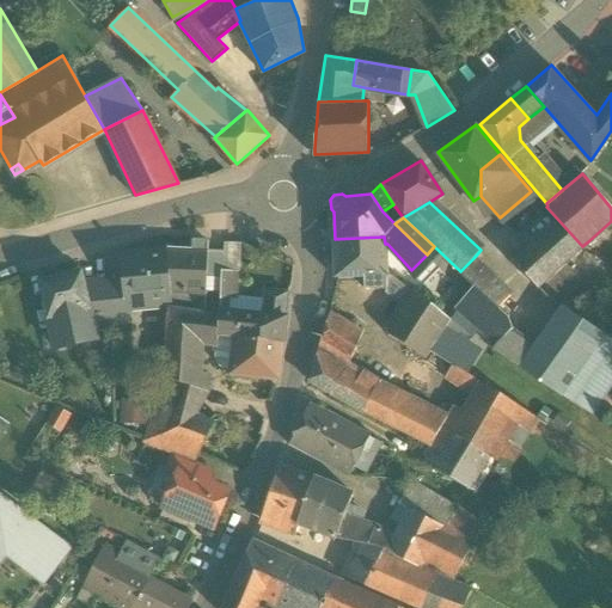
[(538,286),(582,246),(558,220),(514,259),(538,286)]
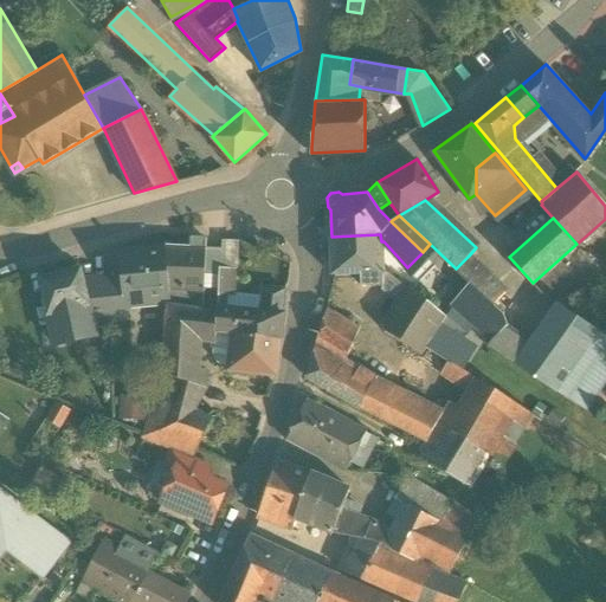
[(331,272),(355,272),(380,271),(382,271),(382,269),(381,241),(380,234),(331,237),(330,237),(331,272)]
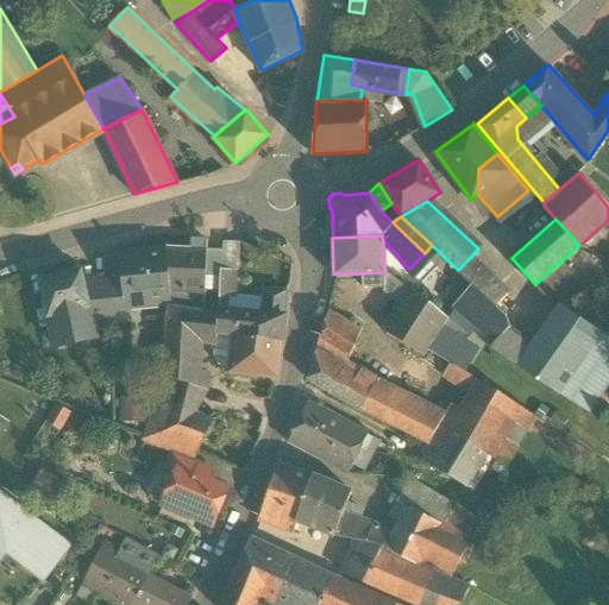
[(164,250),(169,290),(205,291),(207,247),(206,247),(206,238),(192,237),(190,246),(164,245),(164,250)]
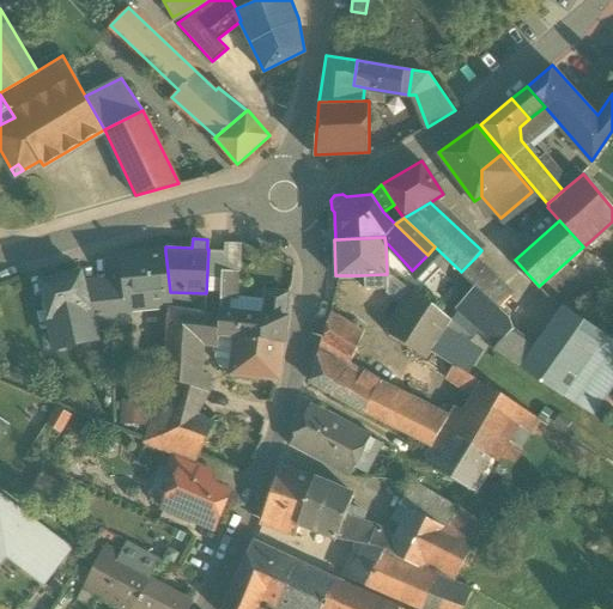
[(222,269),(236,270),(238,242),(223,241),(222,269)]
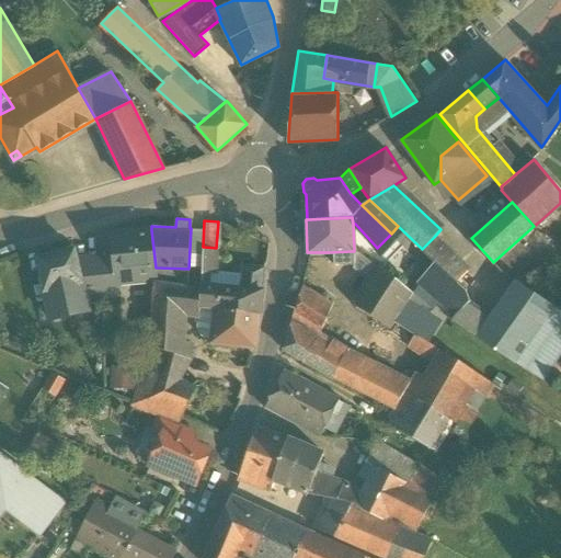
[(138,275),(156,274),(156,268),(151,230),(113,234),(114,253),(116,277),(118,276),(123,276),(127,282),(135,281),(138,275)]
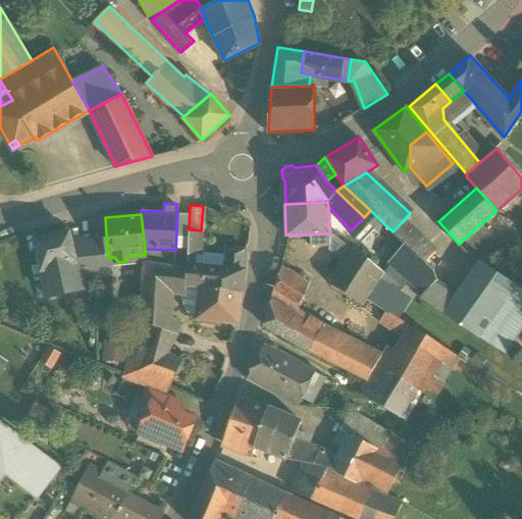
[(435,251),(404,220),(393,231),(406,243),(425,262),(435,251)]
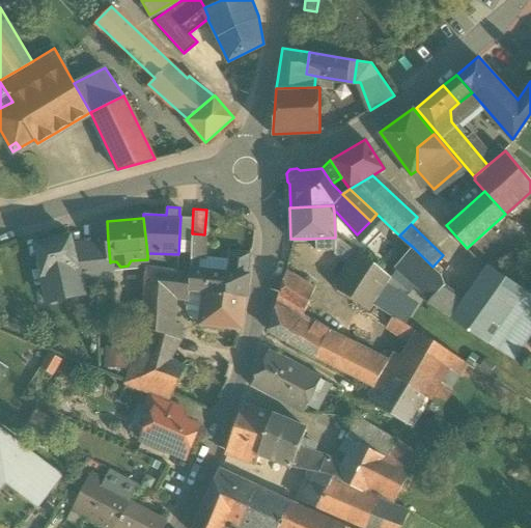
[(34,242),(47,295),(68,289),(64,269),(76,266),(78,266),(76,258),(73,244),(71,233),(34,242)]
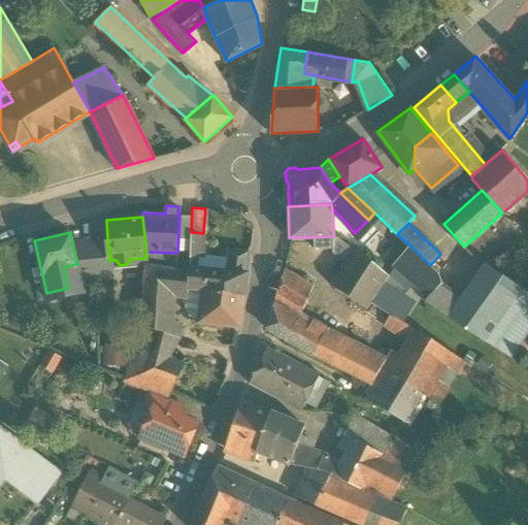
[(189,267),(196,267),(197,256),(202,256),(203,233),(191,232),(189,267)]
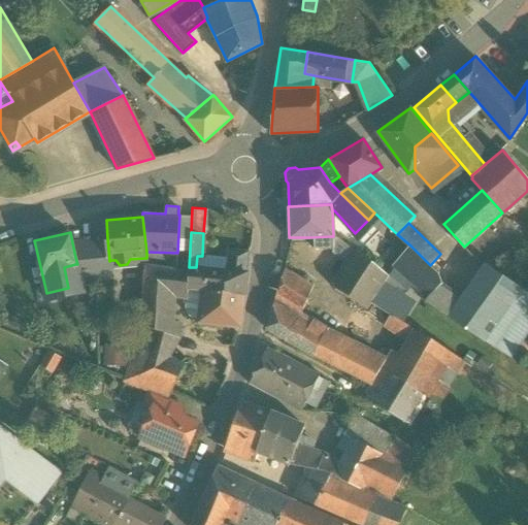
[(331,251),(347,261),(354,250),(333,234),(333,236),(331,236),(331,249),(331,251)]
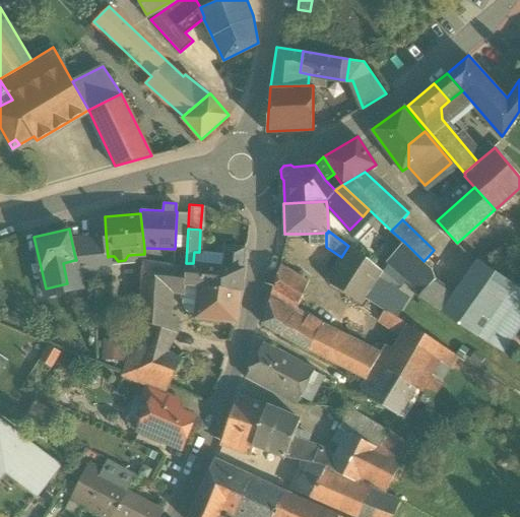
[(326,245),(326,233),(305,234),(306,246),(326,245)]
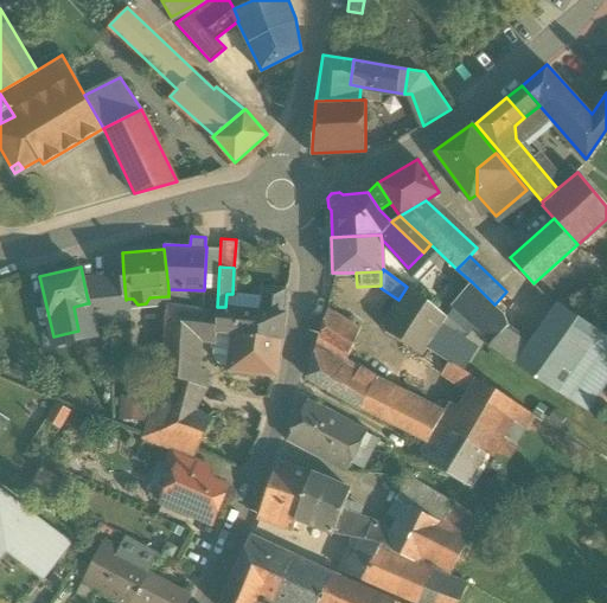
[(97,276),(101,293),(104,308),(128,307),(128,299),(126,300),(123,274),(97,276)]
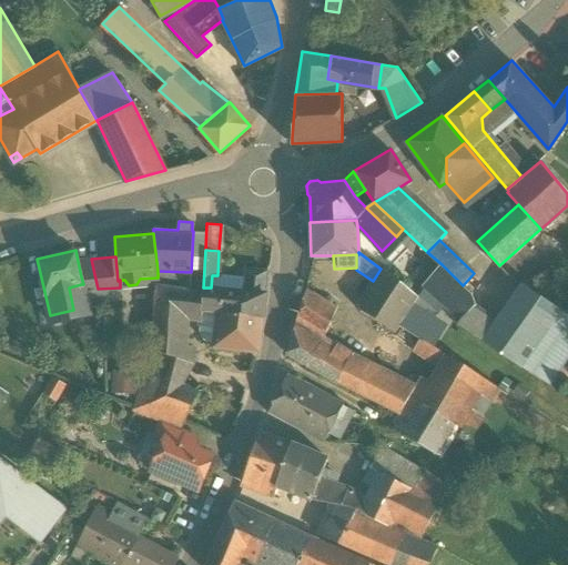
[(91,259),(78,261),(81,276),(94,274),(91,259)]
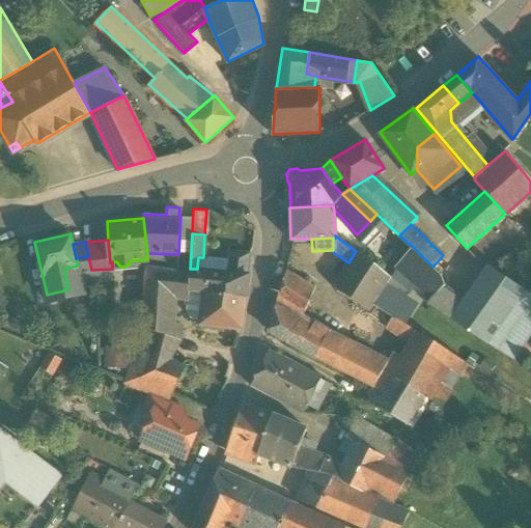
[(432,267),(413,247),(399,266),(432,297),(444,283),(438,271),(432,267)]
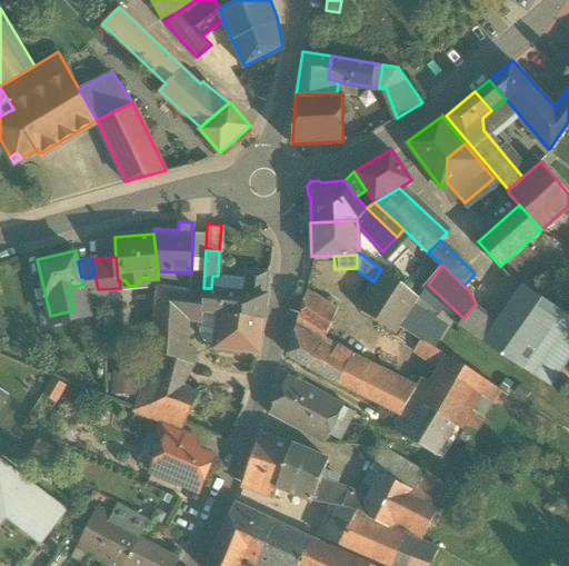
[(247,269),(242,293),(263,295),(266,271),(247,269)]
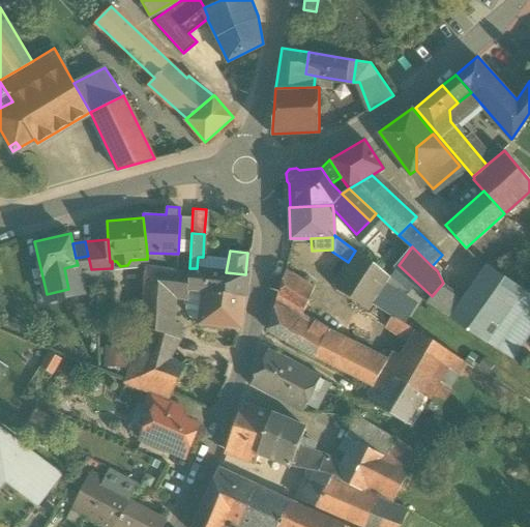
[(356,251),(355,251),(348,262),(333,284),(335,289),(367,310),(373,302),(386,282),(390,275),(356,251)]
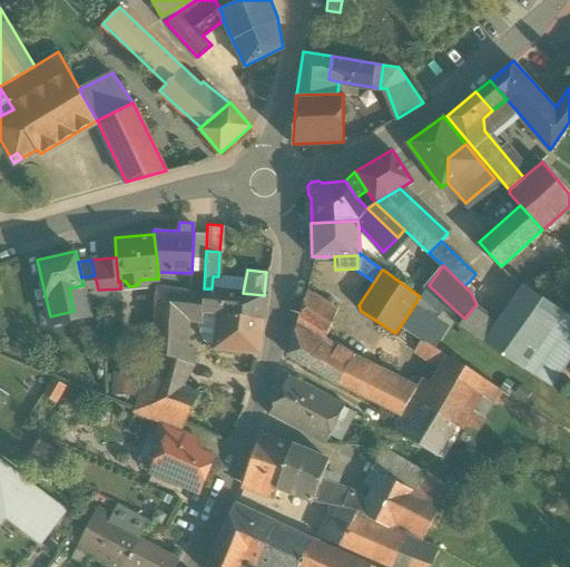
[(190,292),(192,273),(158,272),(158,279),(159,286),(190,292)]
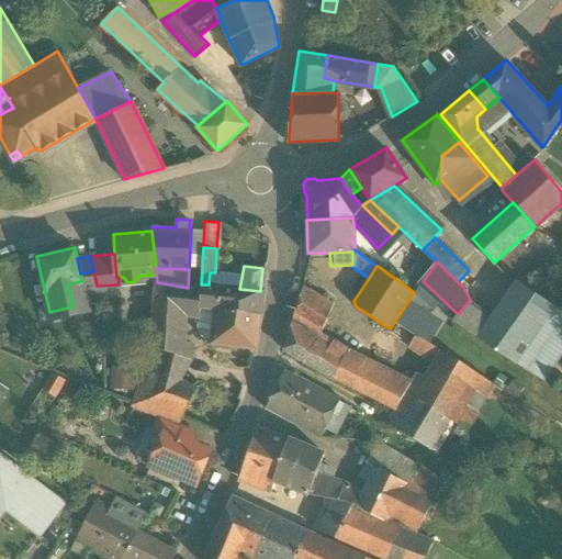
[(99,295),(97,286),(93,271),(80,274),(82,281),(80,281),(85,299),(99,295)]
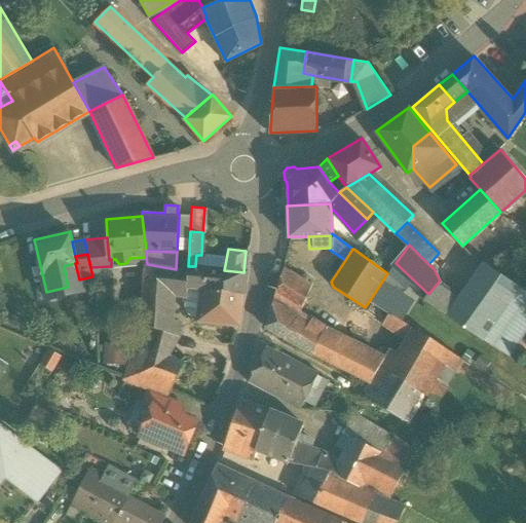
[(482,263),(460,295),(447,314),(483,339),(519,287),(503,276),(482,263)]
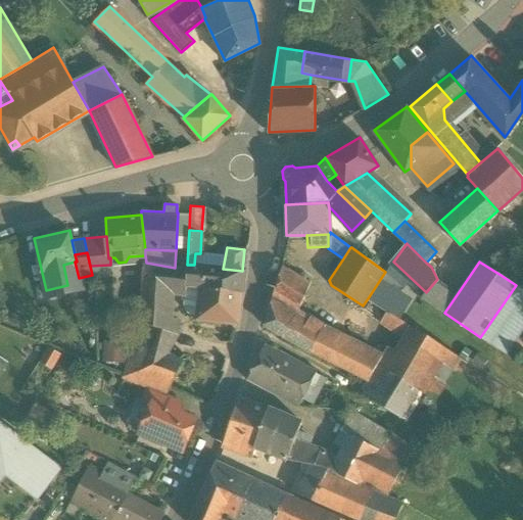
[(143,288),(142,304),(168,313),(170,289),(187,290),(187,286),(186,286),(187,269),(175,268),(146,263),(144,263),(143,288)]
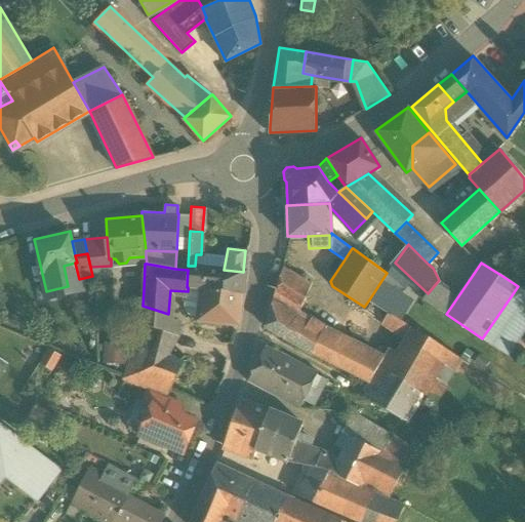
[(245,271),(243,272),(224,270),(195,266),(188,266),(188,270),(187,287),(188,287),(199,288),(243,292),(245,271)]
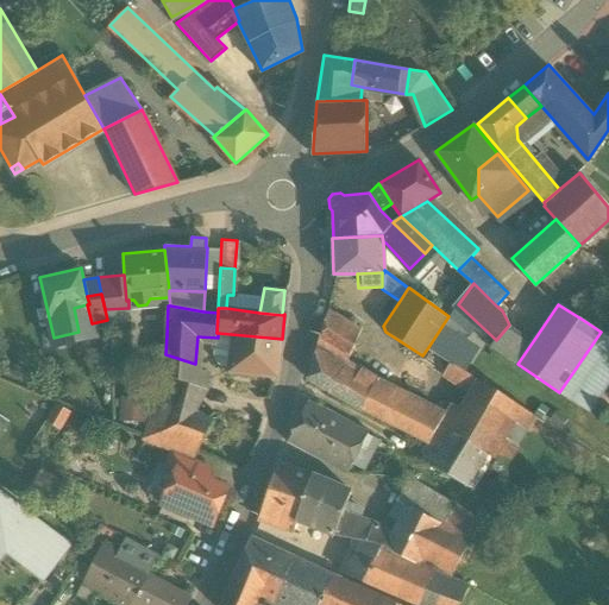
[(307,376),(360,409),(378,380),(346,363),(357,335),(363,339),(365,334),(327,309),(316,344),(307,376)]
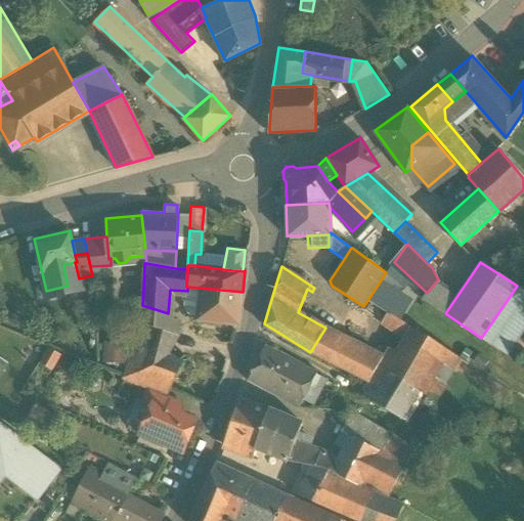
[(382,278),(368,299),(389,311),(400,318),(413,298),(382,278)]
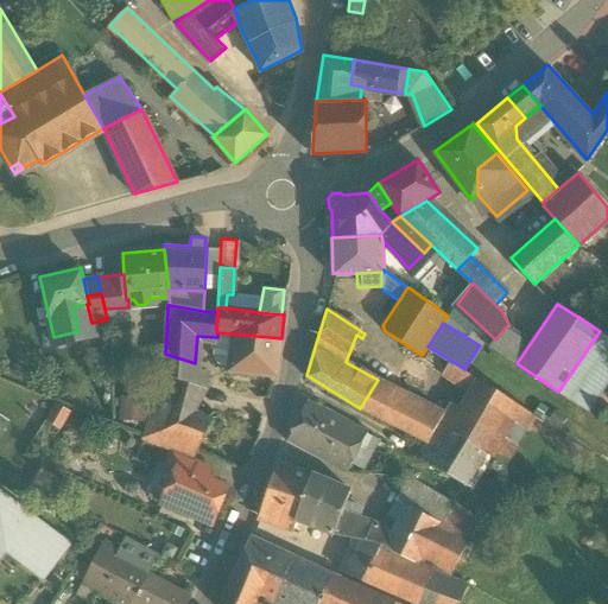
[(491,345),(517,363),(532,341),(508,324),(495,339),(491,345)]
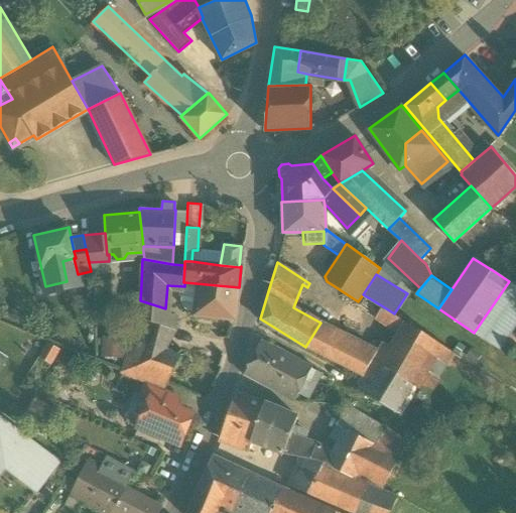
[(515,326),(515,285),(509,281),(474,333),(500,349),(515,326)]
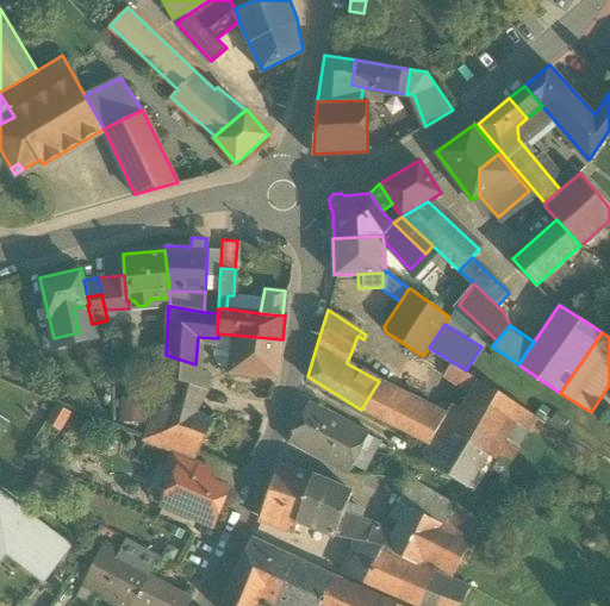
[(278,378),(282,339),(231,335),(228,373),(278,378)]
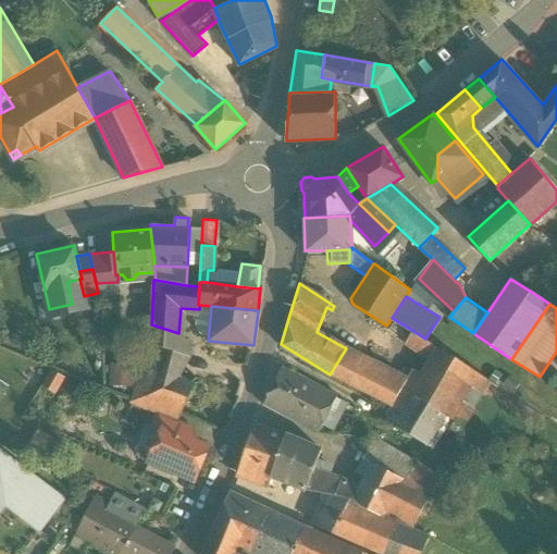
[(177,343),(178,333),(151,324),(149,343),(133,394),(182,414),(193,386),(174,379),(187,346),(177,343)]
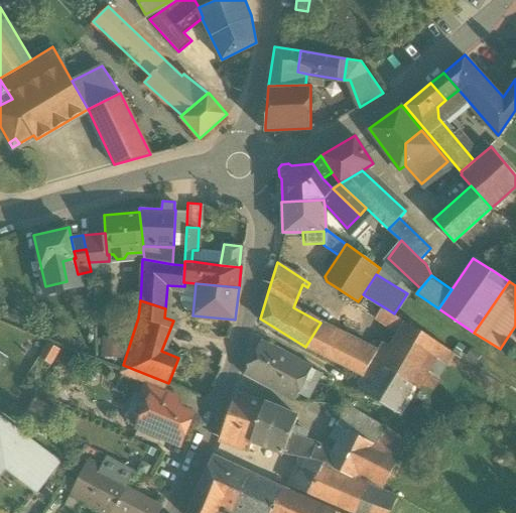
[(376,318),(398,333),(405,322),(394,313),(383,306),(376,318)]
